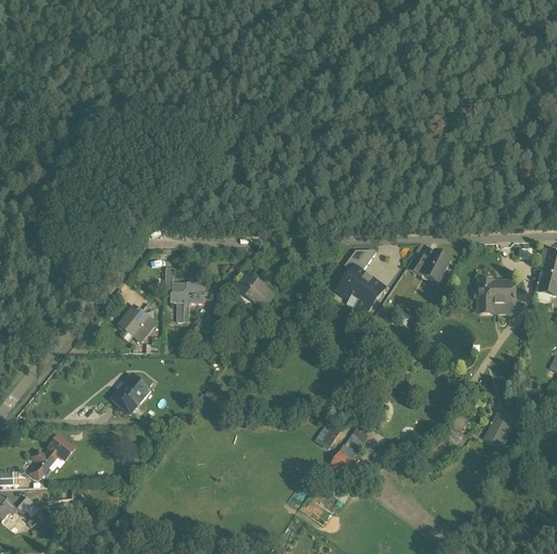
[(549,251),(542,249),(536,268),(545,270),(549,251)]
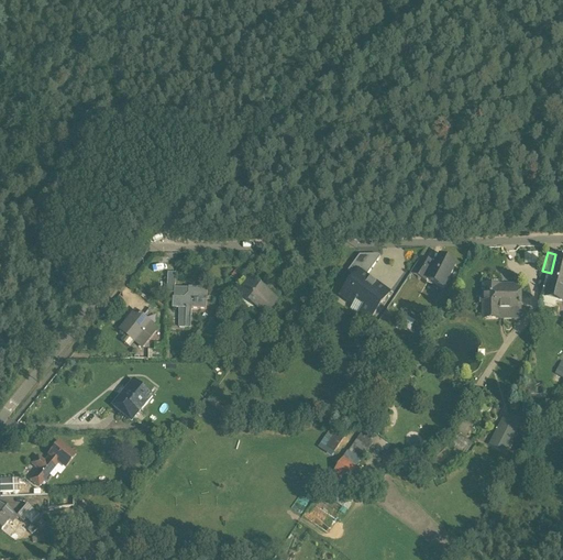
[(435,262),(420,254),(409,271),(426,280),(427,277),(435,262)]
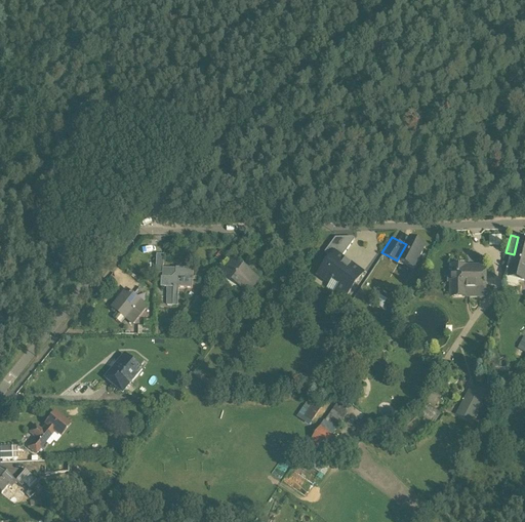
[(423,245),(409,237),(406,244),(398,258),(413,267),(423,245)]
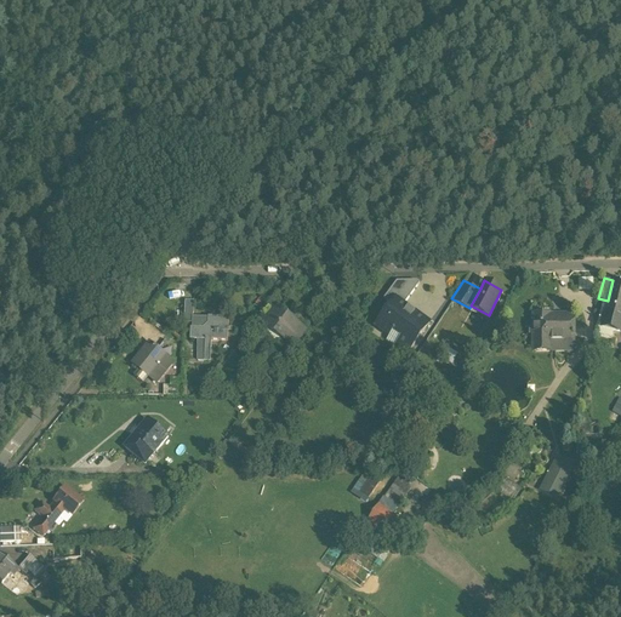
[(620,281),(613,280),(608,301),(604,313),(620,316),(620,281)]
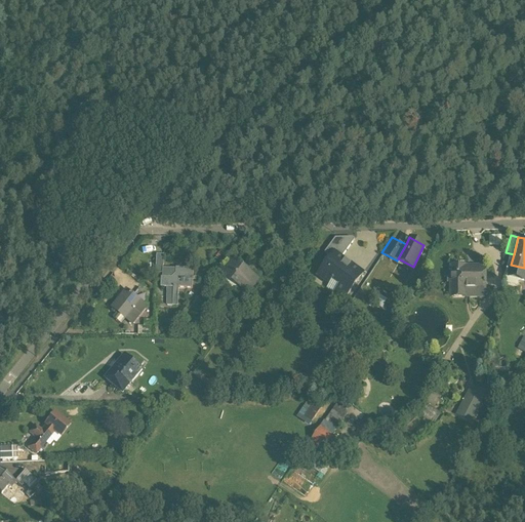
[(335,238),(325,251),(332,256),(335,252),(341,256),(355,238),(335,238)]
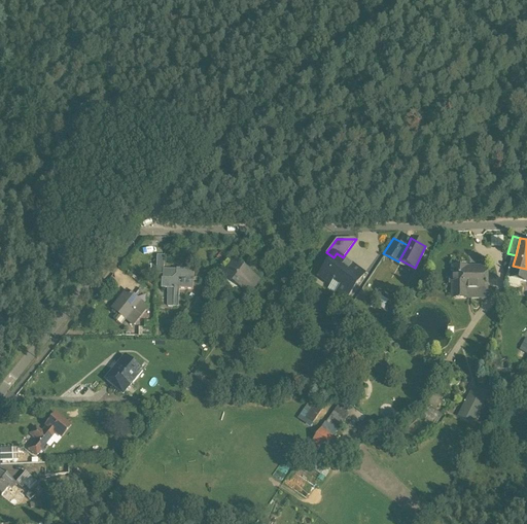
[(364,273),(348,260),(343,257),(337,253),(334,257),(320,276),(348,295),(364,273)]
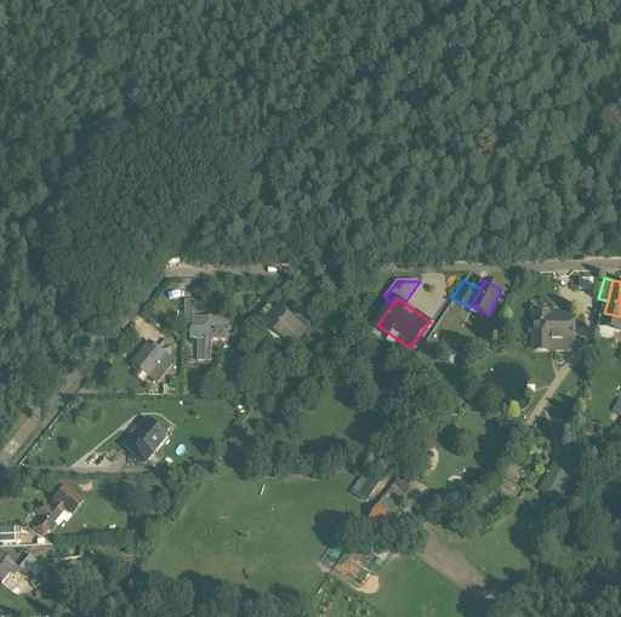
[(297,323),(273,304),(261,321),(281,337),(288,329),(291,331),(297,323)]
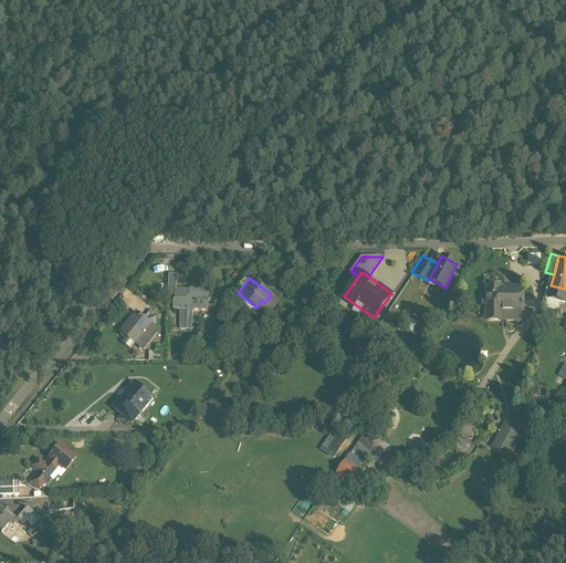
[(493,285),(493,287),(485,287),(485,309),(501,309),(502,309),(502,287),(502,284),(501,283),(499,282),(498,282),(495,282),(494,283),(493,285)]
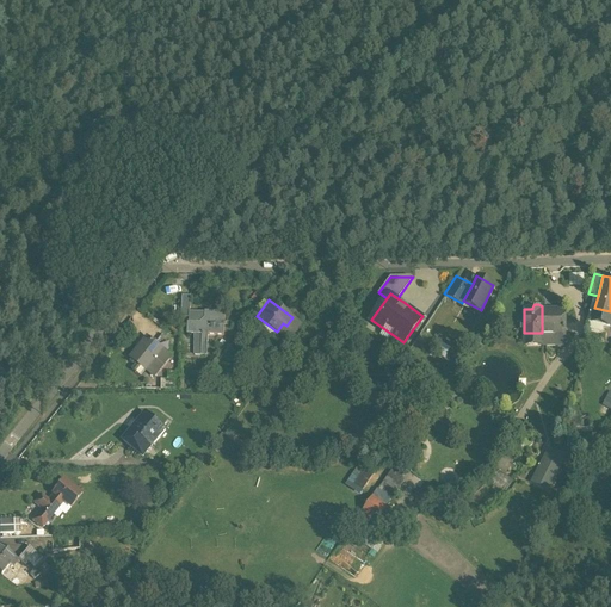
[(610,311),(594,308),(592,307),(588,319),(604,323),(606,322),(610,320),(610,317),(610,311)]
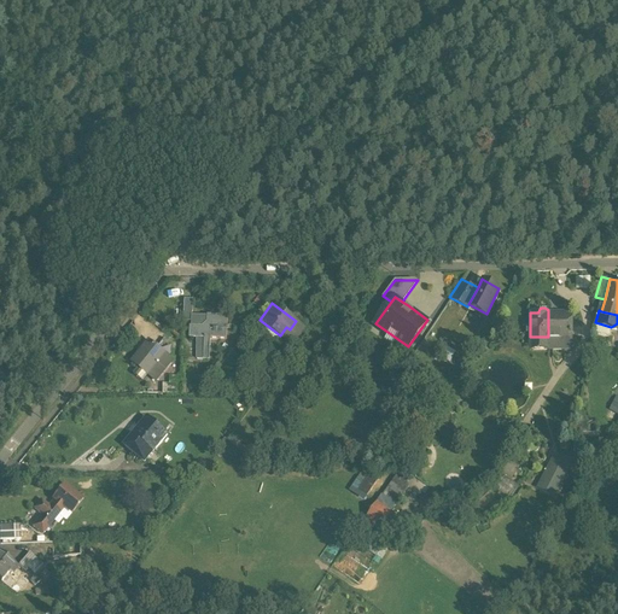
[(226,314),(205,313),(205,320),(200,323),(188,323),(188,334),(196,335),(196,356),(208,356),(208,343),(209,335),(225,337),(226,314)]
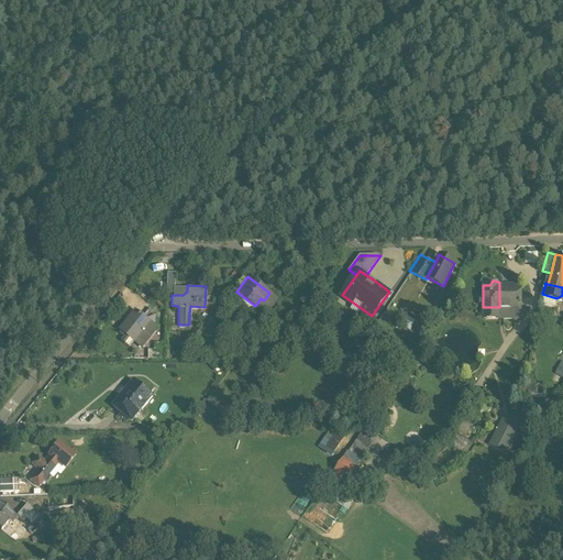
[(519,285),(499,285),(499,307),(519,308),(519,304),(520,304),(520,302),(519,302),(519,285)]
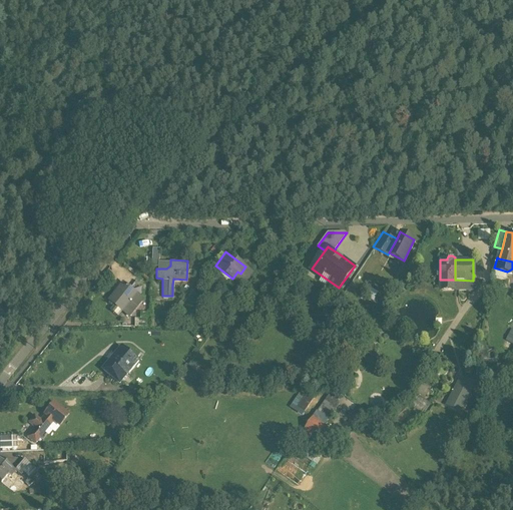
[(386,272),(374,266),(368,279),(377,284),(380,285),(386,272)]
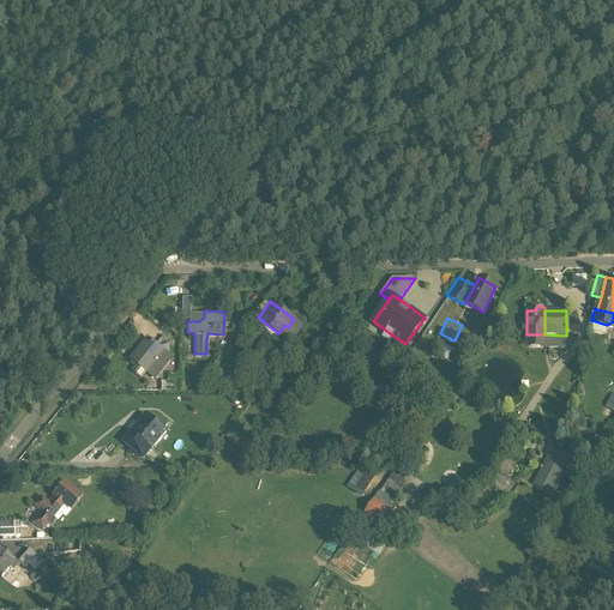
[(294,319),(288,327),(284,325),(278,333),(289,340),(301,324),(294,319)]
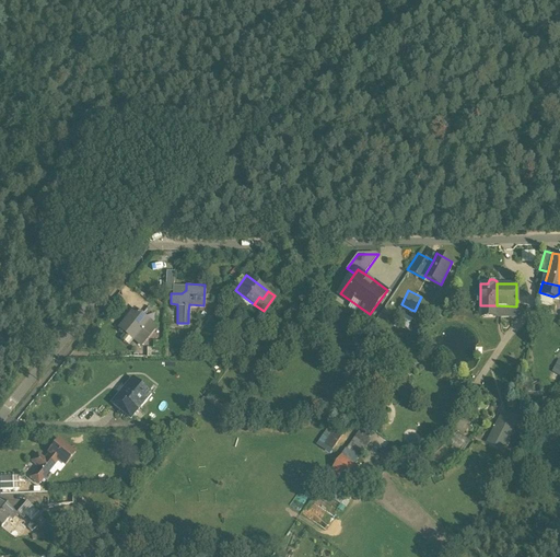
[(430,301),(421,297),(415,311),(411,310),(410,312),(416,314),(421,304),(427,306),(430,301)]
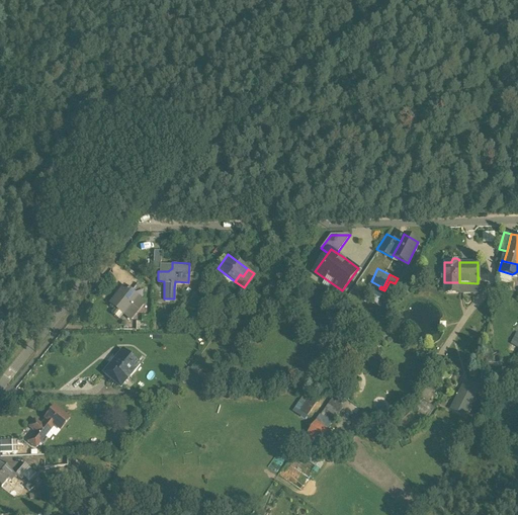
[(459,282),(458,282),(458,290),(478,291),(478,283),(459,282)]
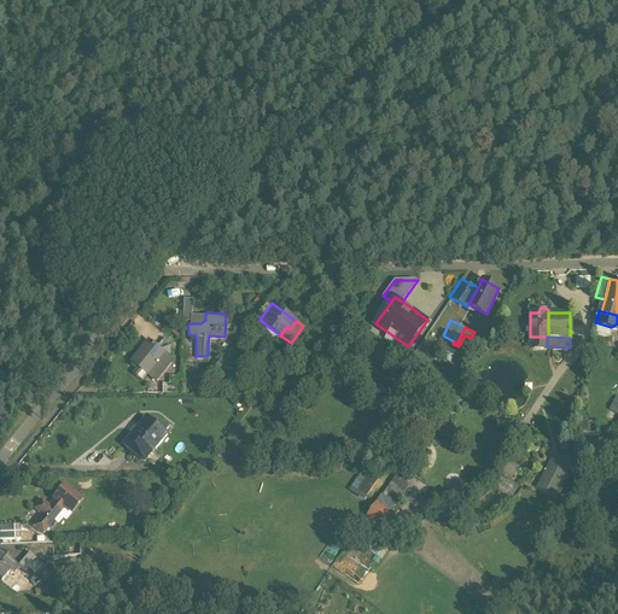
[(152,343),(147,338),(130,360),(147,373),(156,362),(164,351),(155,344),(152,341),(152,343)]
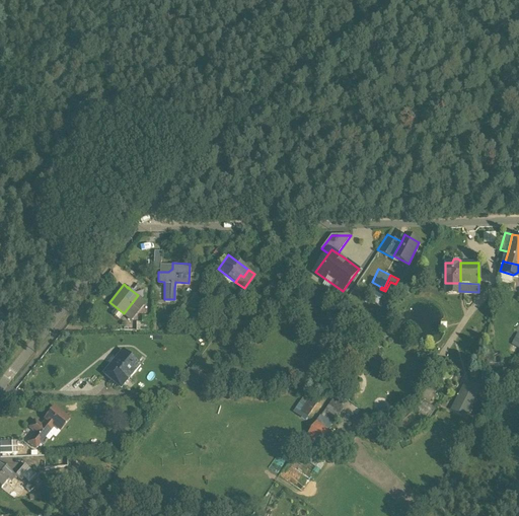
[(379,302),(383,292),(369,287),(366,297),(379,302)]
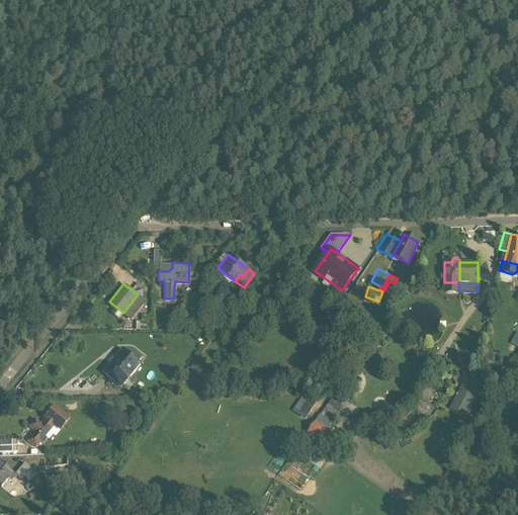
[(231,287),(217,307),(224,312),(238,292),(231,287)]
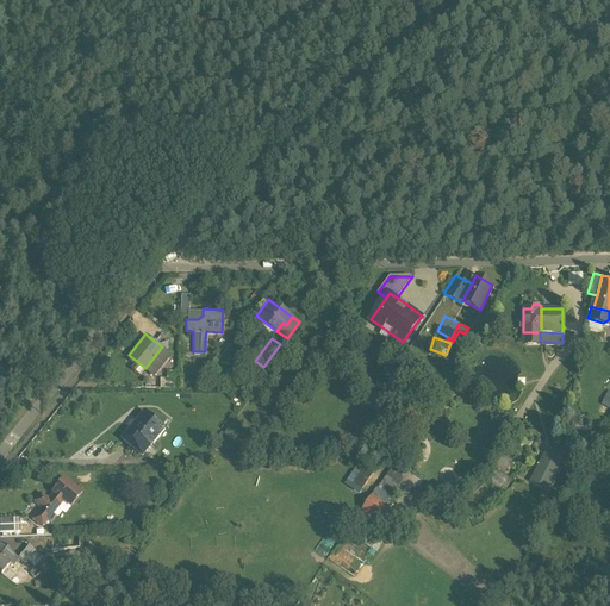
[(211,355),(201,367),(207,370),(216,358),(211,355)]
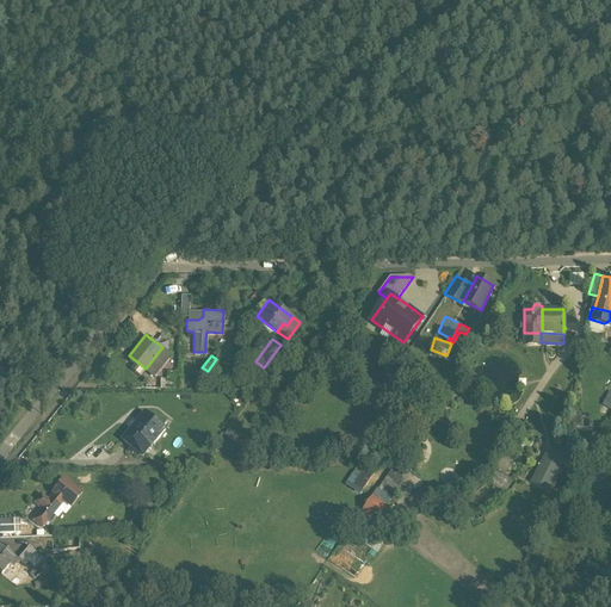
[(160,363),(154,358),(146,369),(152,373),(160,363)]
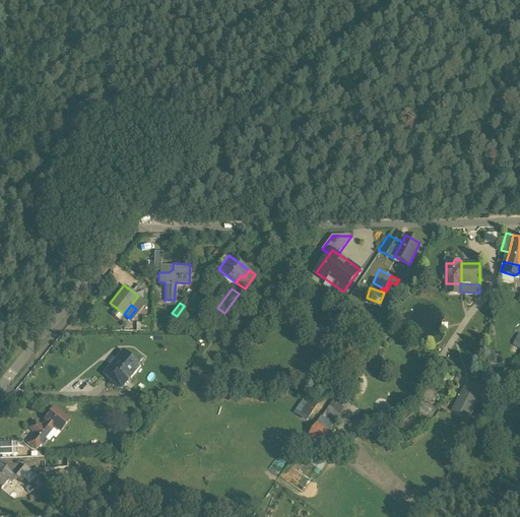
[(148,321),(136,321),(135,329),(148,329),(148,321)]
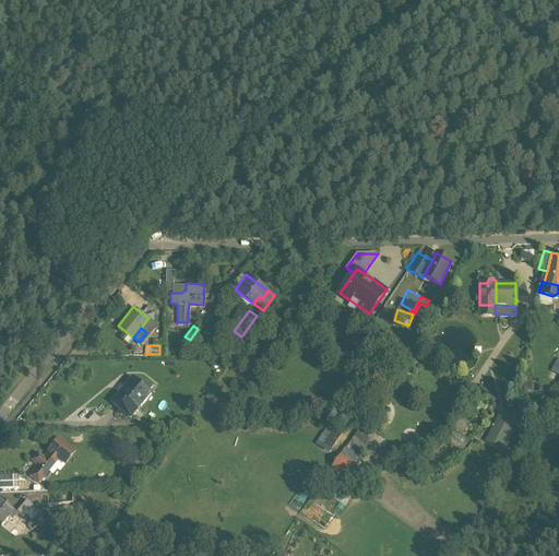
[(150,392),(131,377),(119,391),(130,400),(138,406),(150,392)]
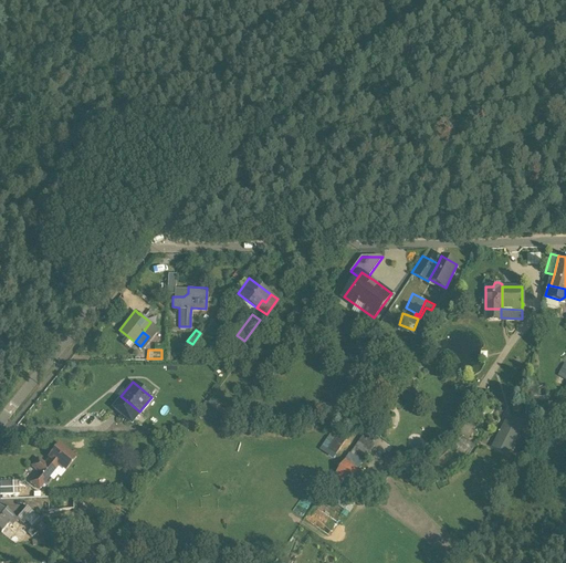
[(132,405),(121,396),(114,404),(125,413),(132,405)]
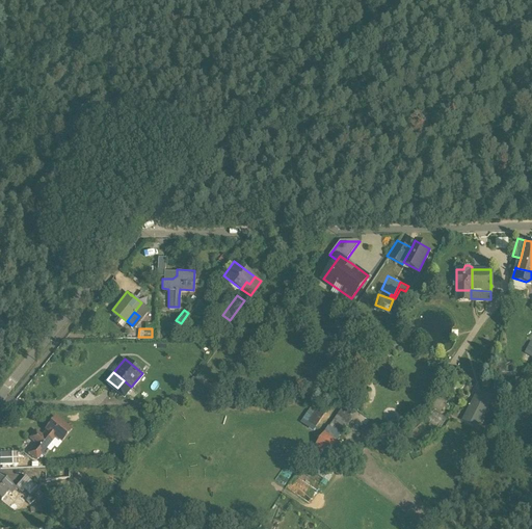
[(477,389),(464,413),(479,421),(491,396),(477,389)]
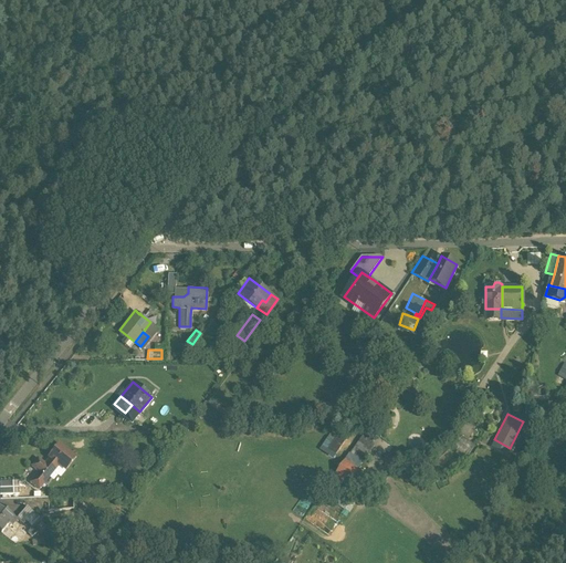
[(331,429),(321,449),(336,457),(346,437),(331,429)]
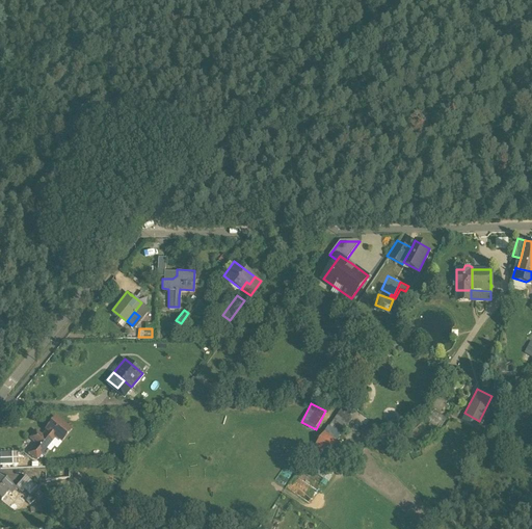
[(341,406),(324,431),(336,439),(346,423),(344,422),(349,413),(341,406)]
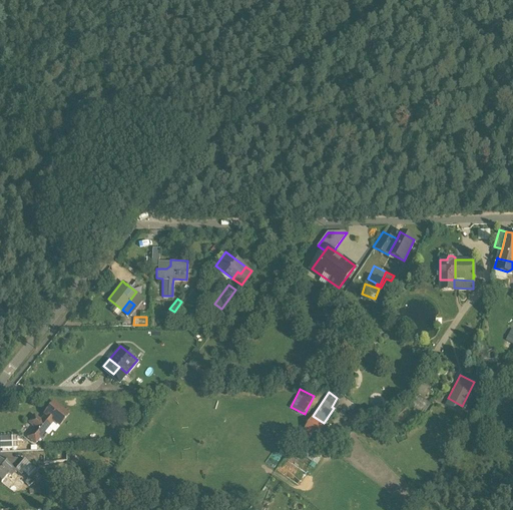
[(424,412),(431,401),(423,396),(416,406),(424,412)]
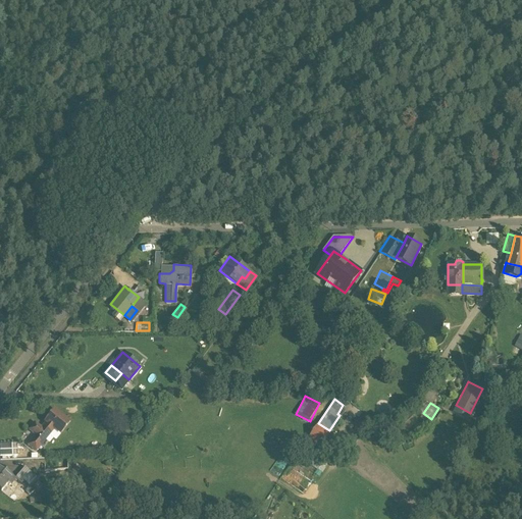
[(54,410),(40,426),(48,433),(53,427),(57,431),(66,420),(54,410)]
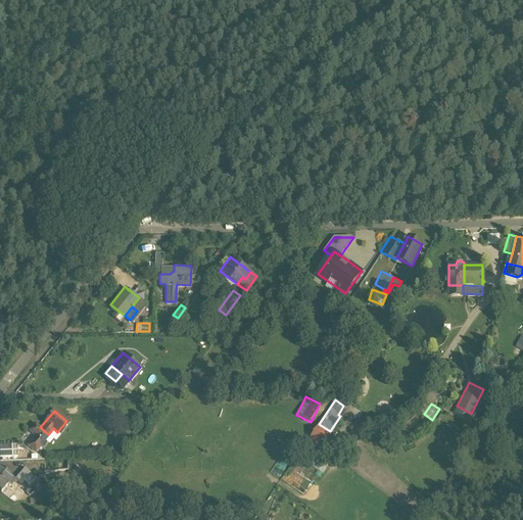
[(40,427),(33,422),(28,429),(34,434),(27,444),(35,451),(48,434),(40,427)]
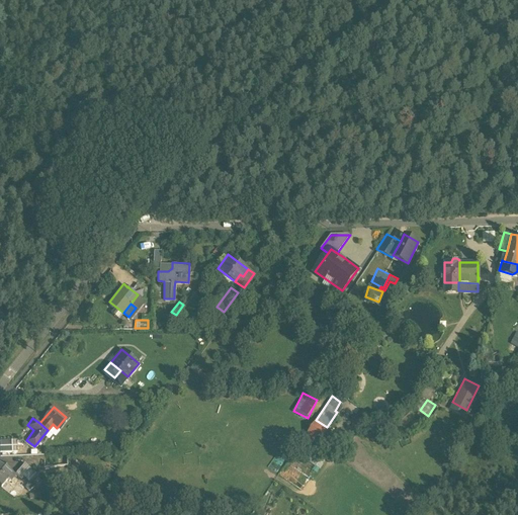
[(0,450),(17,451),(17,440),(0,439),(0,450)]
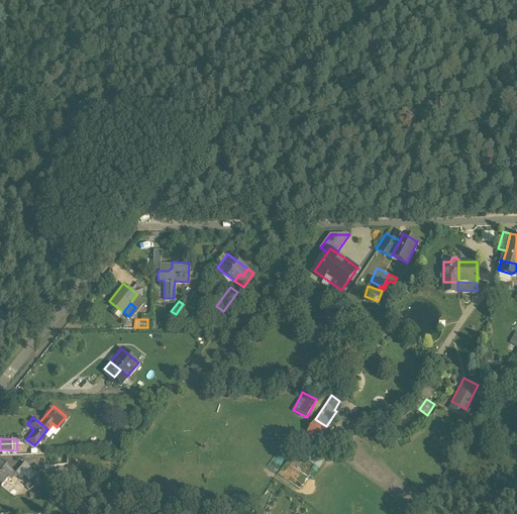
[(17,471),(28,481),(37,472),(25,461),(17,471)]
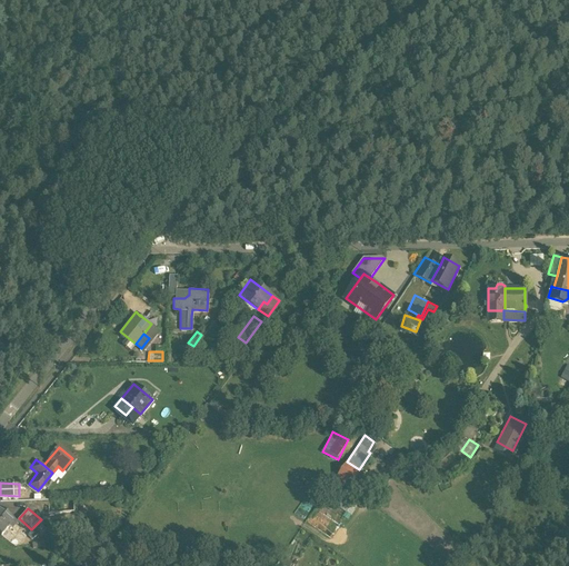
[(15,522),(0,509),(0,534),(8,524),(10,526),(15,522)]
